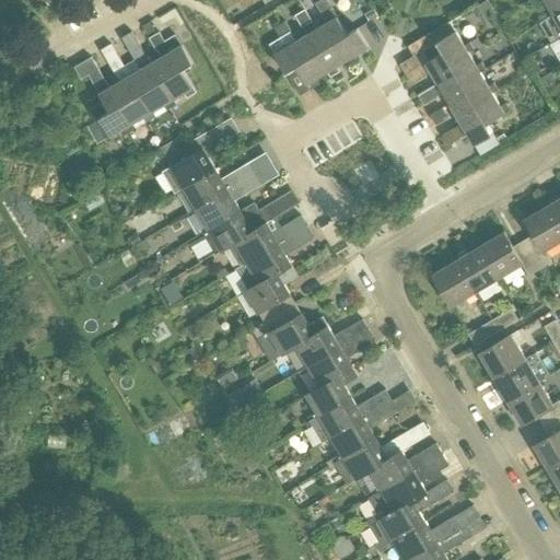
[(321,15),(327,24),(317,30),(328,48),(338,42),(349,60),(348,60),(351,65),(361,59),(358,55),(370,47),(358,27),(348,34),(338,18),(327,0),(319,0),(317,2),(315,3),(316,4),(322,14),(321,15)]
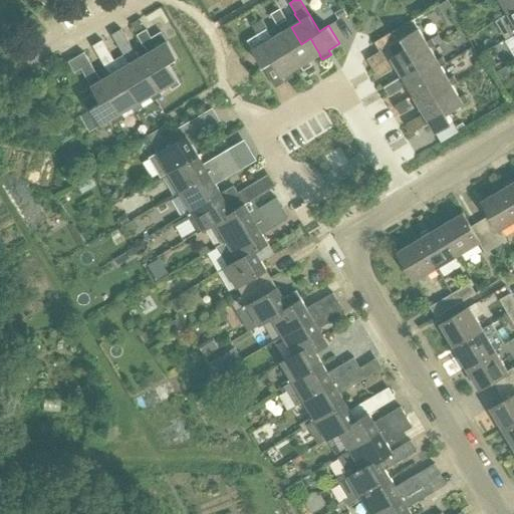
[(513,0),(493,0),(496,4),(500,1),(507,13),(503,15),(503,16),(508,14),(513,10),(513,0)]
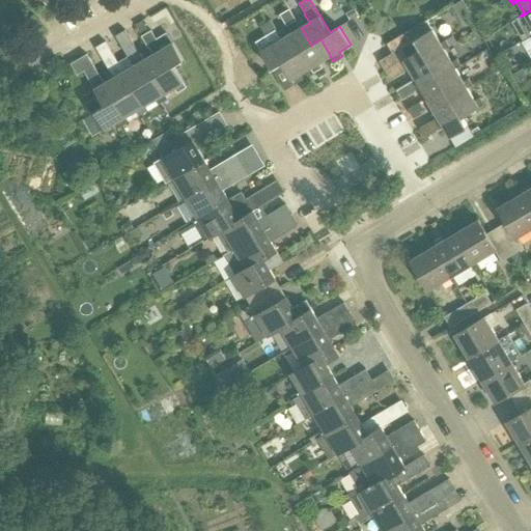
[(350,20),(358,15),(354,8),(345,12),(350,20)]
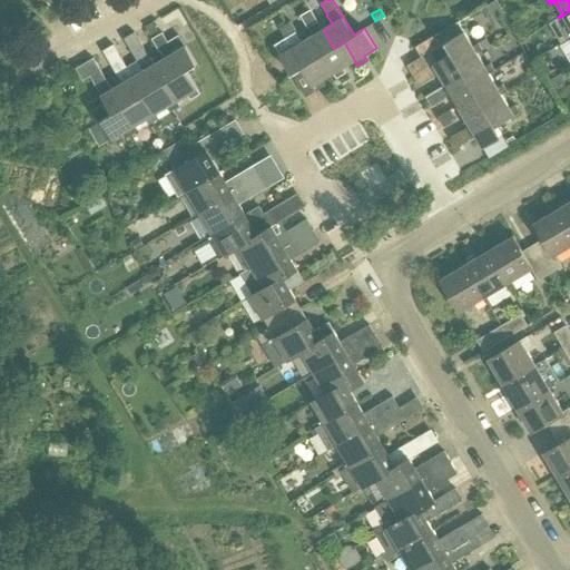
[(312,10),(310,10),(301,16),(308,28),(318,22),(312,10)]
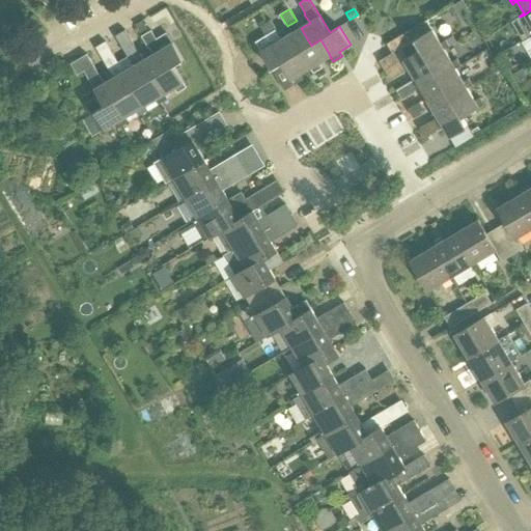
[(530,10),(525,15),(520,17),(524,23),(528,20),(530,25),(530,34),(530,35),(530,10)]
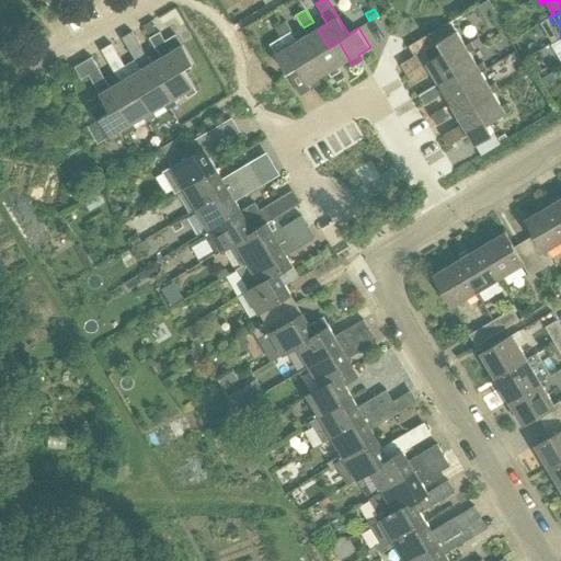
[(283,39),(294,34),(286,21),(275,27),(283,39)]
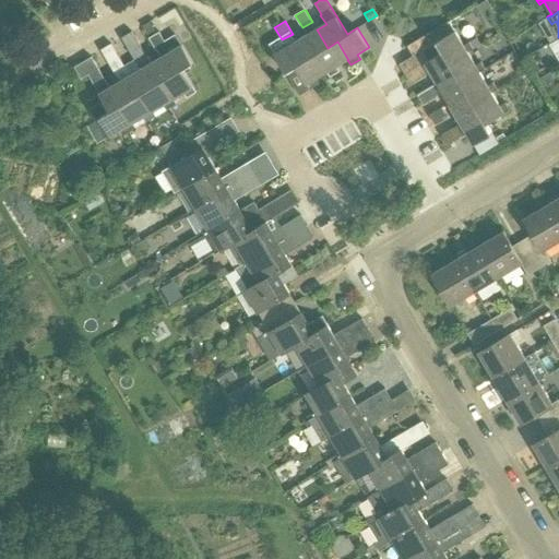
[(337,42),(328,48),(317,30),(297,43),(307,60),(317,55),(328,72),(330,76),(340,71),(337,67),(347,60),(348,60),(337,42)]
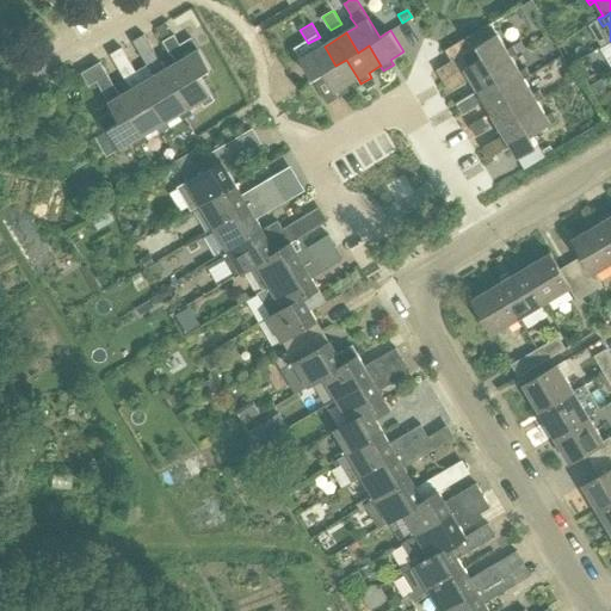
[(190,84),(178,63),(165,71),(143,35),(133,41),(154,78),(156,76),(167,96),(158,102),(170,122),(179,116),(183,121),(193,113),(190,109),(191,109),(180,88),(190,84)]
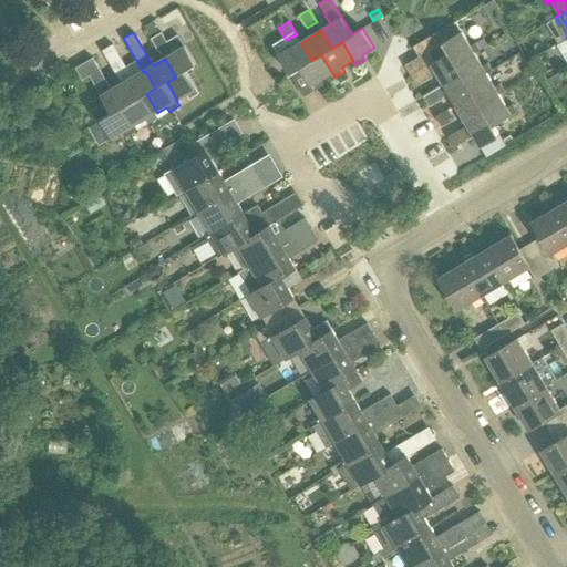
[(160,51),(169,44),(162,32),(151,38),(160,51)]
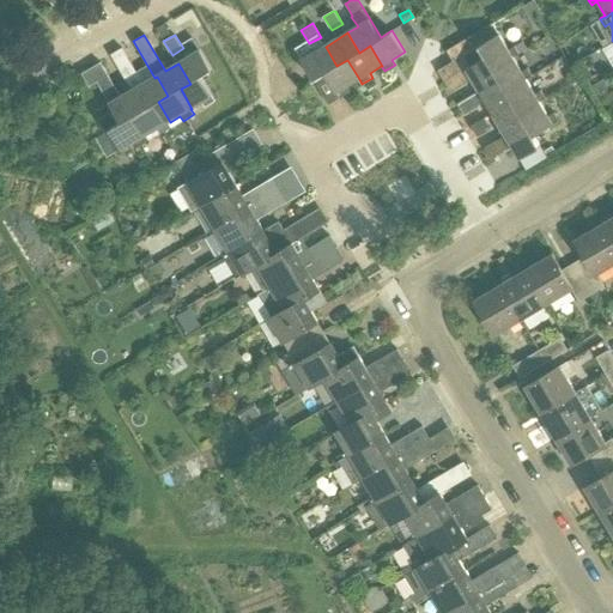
[(463,55),(438,71),(451,92),(465,84),(472,80),(479,91),(480,93),(499,82),(492,68),(514,56),(520,54),(527,48),(522,40),(515,46),(509,48),(501,35),(479,47),(486,60),(471,68),(463,55)]
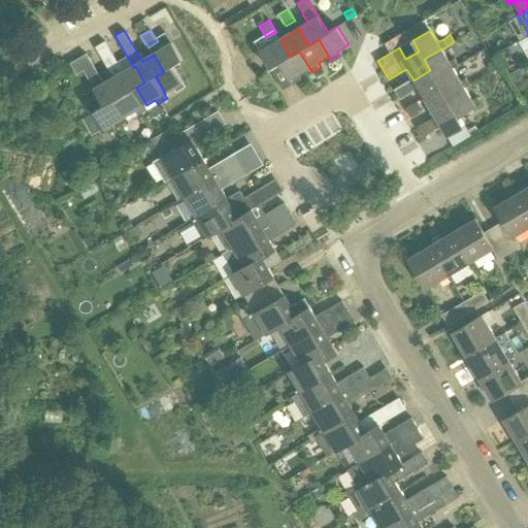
[(105,40),(95,45),(102,58),(109,70),(120,64),(112,53),(105,40)]
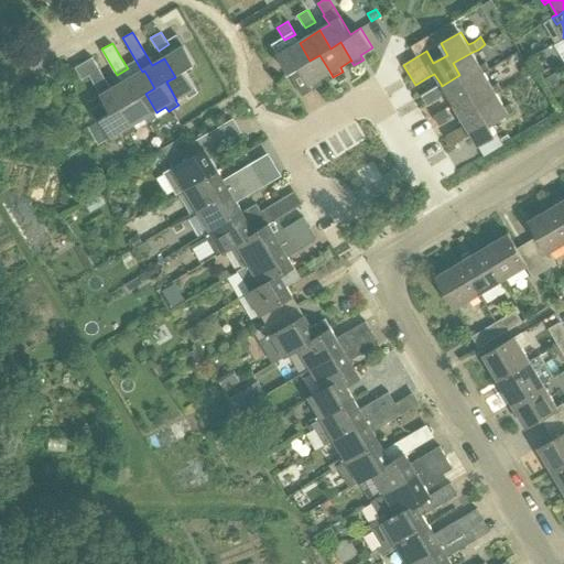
[(320,79),(331,73),(320,55),(310,61),(300,43),(278,55),(289,75),(299,68),(310,86),(312,89),(323,84),(320,79)]
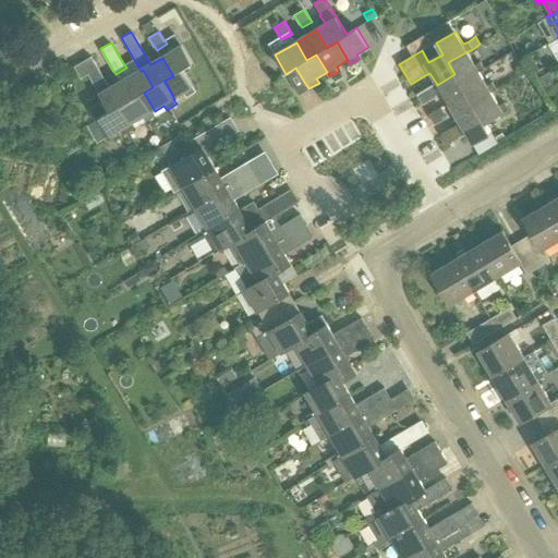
[(165,81),(174,99),(184,94),(186,98),(196,92),(194,87),(184,70),(194,64),(183,46),(162,58),(173,76),(165,81)]
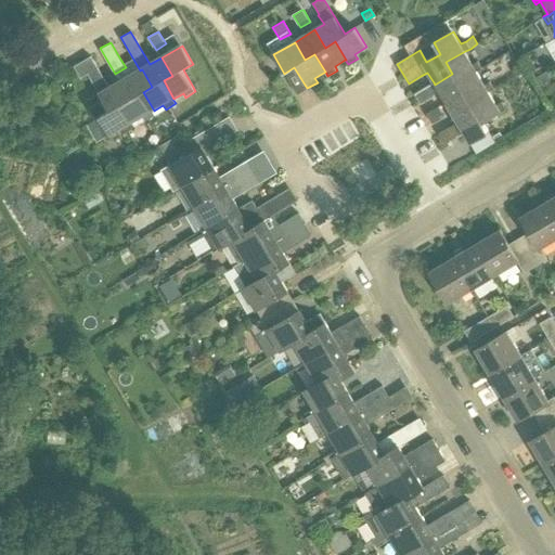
[(457,82),(477,72),(481,68),(478,62),(473,64),(465,51),(446,62),(452,74),(435,85),(434,82),(414,93),(421,104),(439,93),(446,104),(464,93),(457,82)]
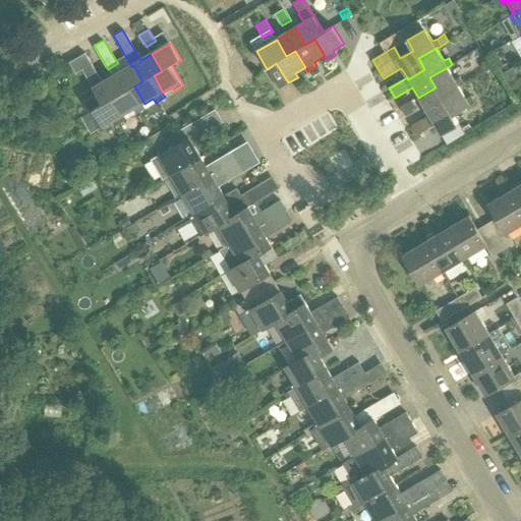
[(124,94),(114,76),(103,82),(85,53),(69,62),(76,72),(83,68),(99,95),(85,103),(92,113),(96,110),(105,126),(115,121),(117,125),(127,119),(124,115),(125,115),(115,98),(124,94)]
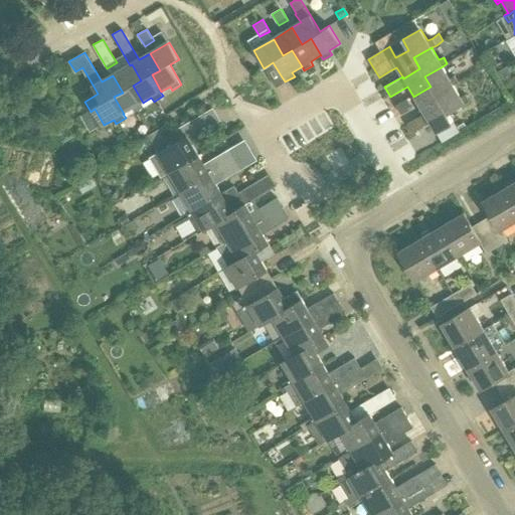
[(477,60),(476,65),(478,69),(485,64),(481,58),(477,60)]
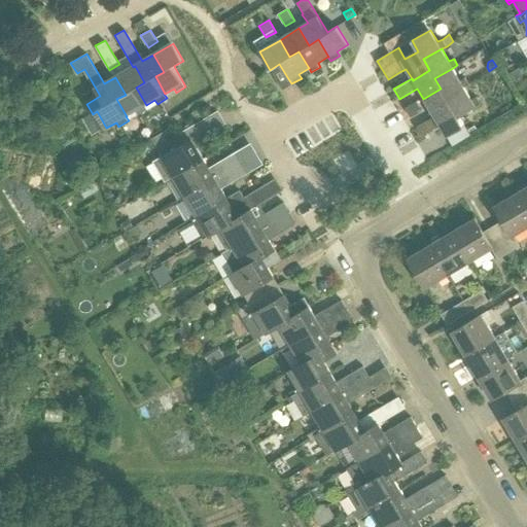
[(136,88),(144,82),(135,66),(133,67),(115,77),(126,95),(116,99),(127,116),(135,111),(138,115),(147,109),(145,105),(146,105),(136,88)]
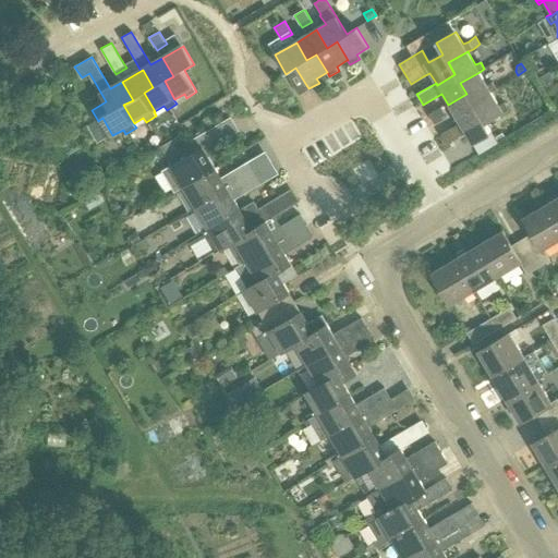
[(487,85),(480,73),(480,72),(460,83),(466,94),(448,105),(460,125),(478,114),(472,102),(490,92),(492,92),(496,89),(492,82),(487,85)]
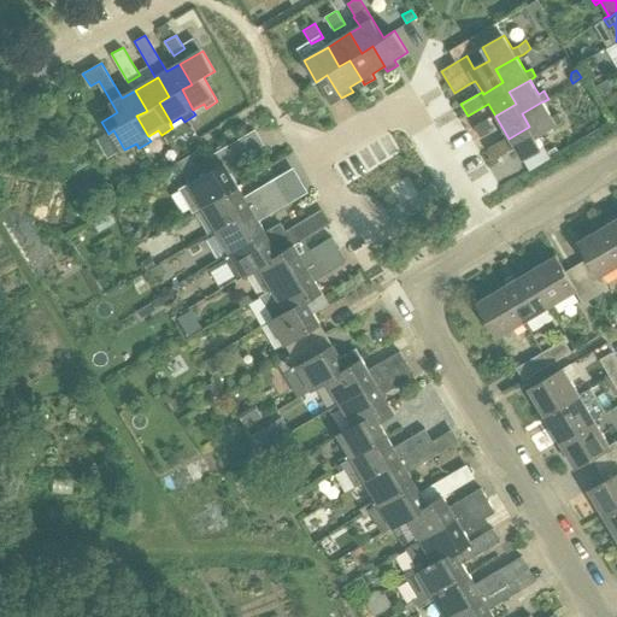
[(552,117),(544,101),(542,101),(522,113),(529,127),(509,139),(503,142),(501,140),(487,148),(494,160),(515,148),(522,160),(544,147),(538,136),(557,125),(557,124),(563,121),(558,113),(552,117)]
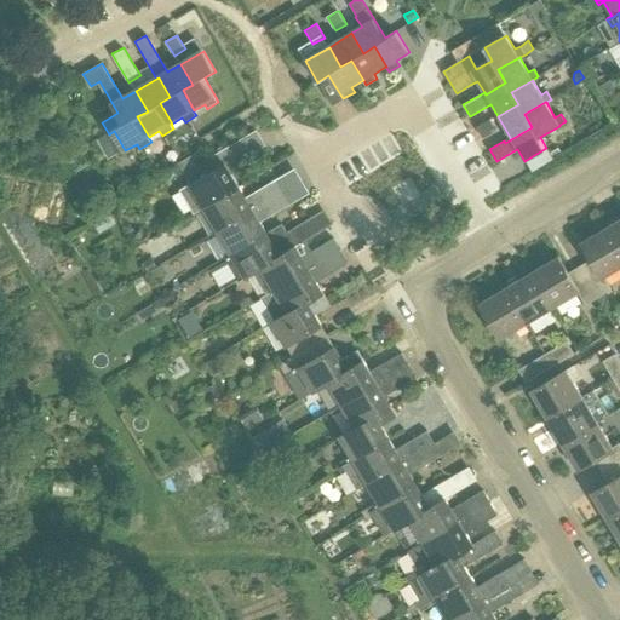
[(483,138),(497,130),(491,119),(476,127),(483,138)]
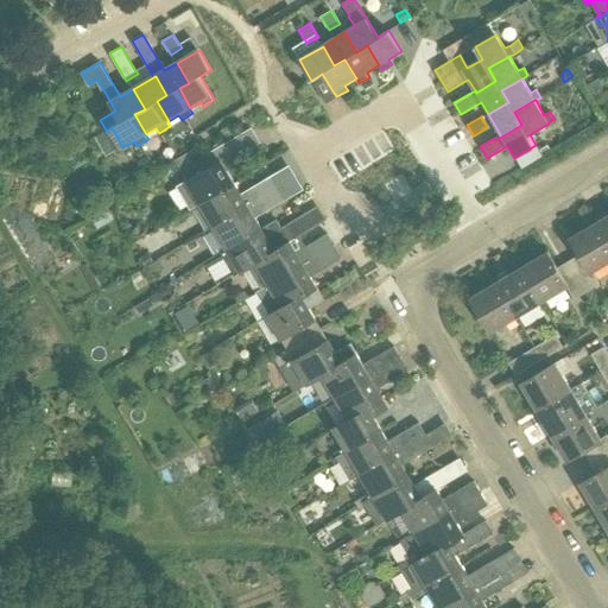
[(235,185),(228,172),(242,164),(229,143),(203,158),(210,169),(177,189),(189,209),(194,207),(196,209),(235,185)]
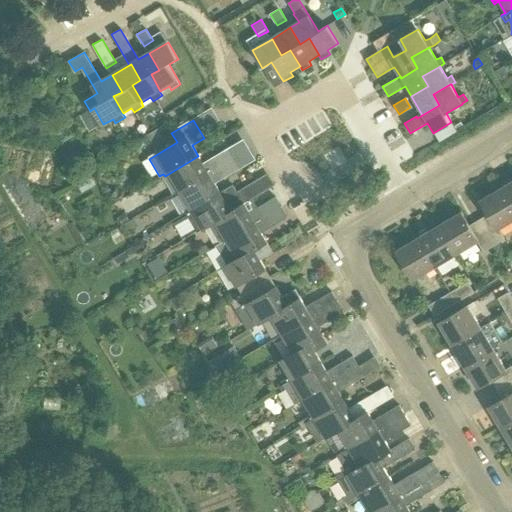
[(180,193),(236,159),(229,147),(202,163),(198,156),(165,176),(167,179),(170,178),(180,193)]
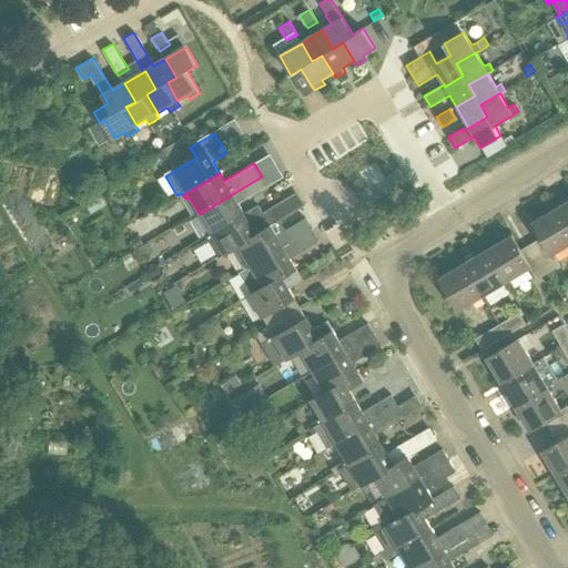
[(206,236),(244,213),(239,204),(267,186),(262,176),(200,214),(210,232),(205,235),(206,236)]
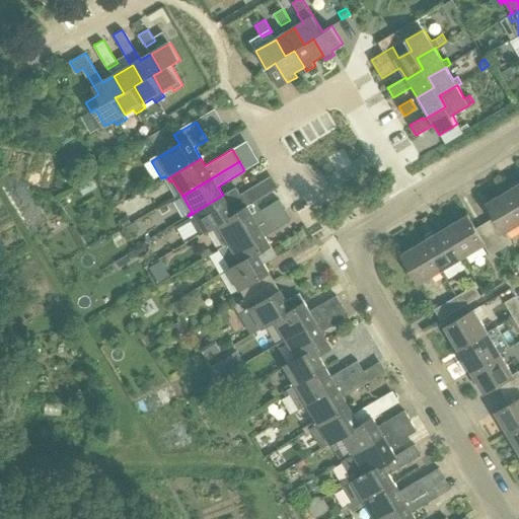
[(518,207),(518,184),(510,191),(518,207)]
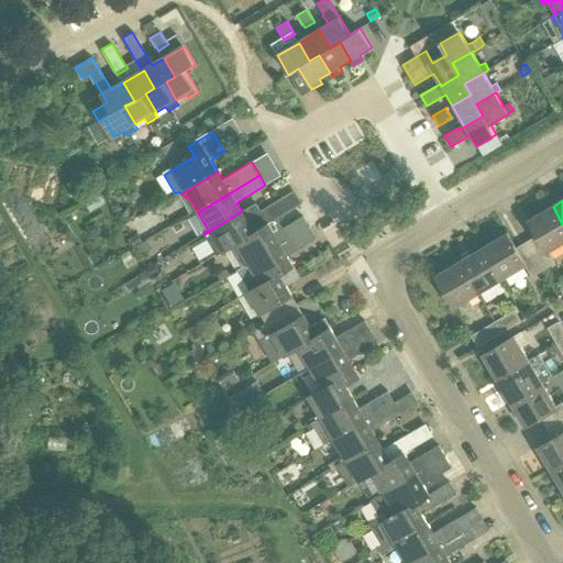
[(222,253),(231,247),(268,225),(267,224),(284,214),(276,201),(261,210),(256,202),(242,211),(205,234),(217,255),(221,252),(222,253)]
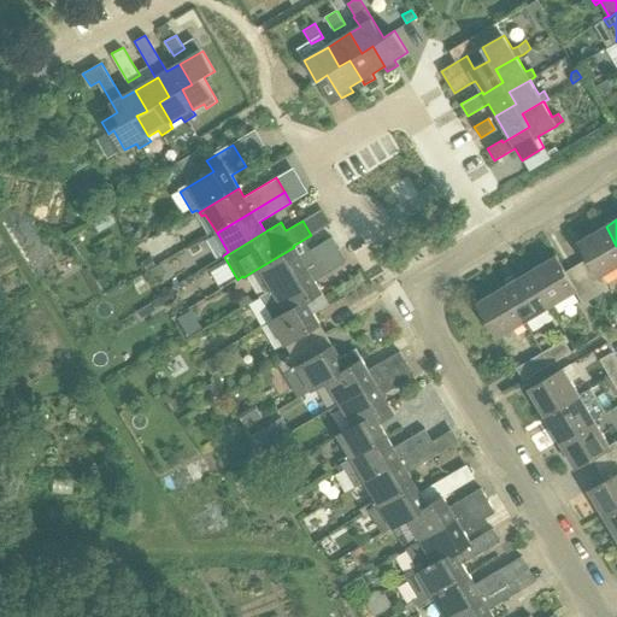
[(601,276),(616,266),(616,246),(606,227),(581,242),(589,257),(577,264),(595,295),(609,288),(601,276)]
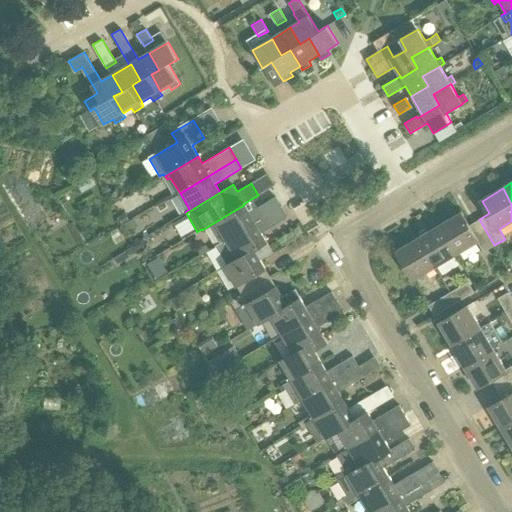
[(217,247),(282,207),(276,196),(248,213),(244,205),(210,225),(220,243),(216,245),(217,247)]
